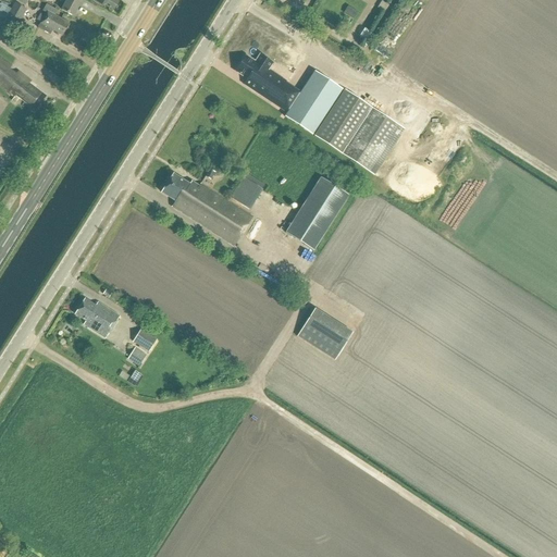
[(60,0),(60,2),(64,4),(61,11),(73,17),(82,2),(77,0),(60,0)]
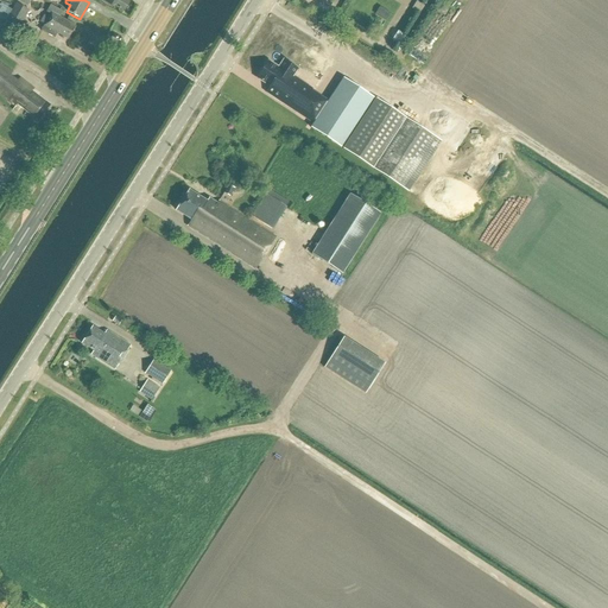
[(100,0),(100,1),(113,10),(114,6),(125,13),(131,2),(127,1),(127,0),(100,0)]
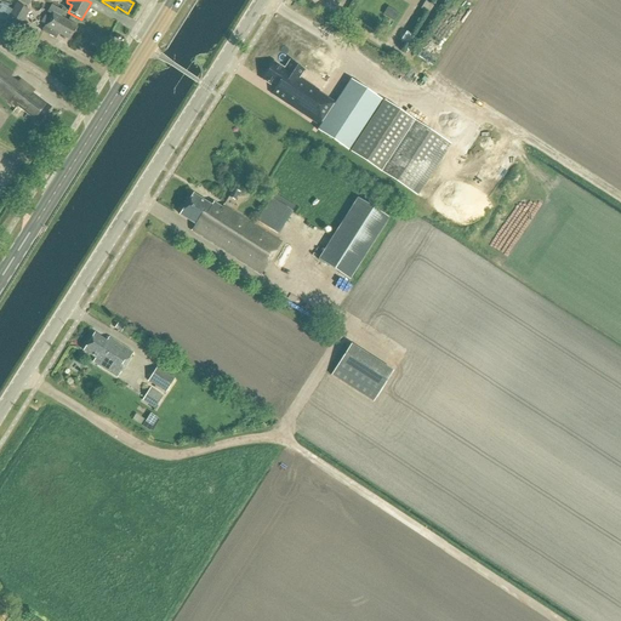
[(20,29),(30,11),(17,3),(6,22),(20,29)]
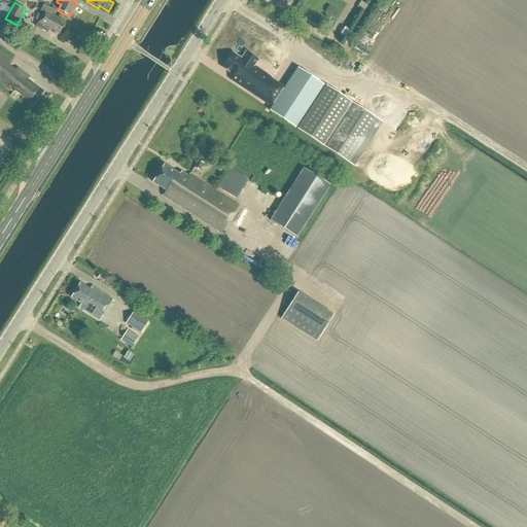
[(40,10),(43,12),(44,10),(51,14),(54,10),(43,4),(40,10)]
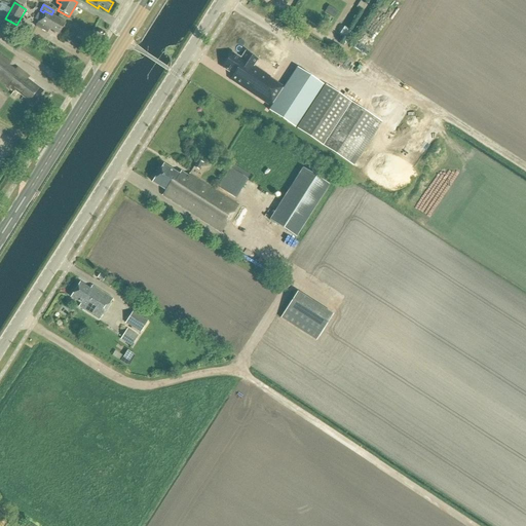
[(328,6),(324,12),(333,19),(337,11),(328,6)]
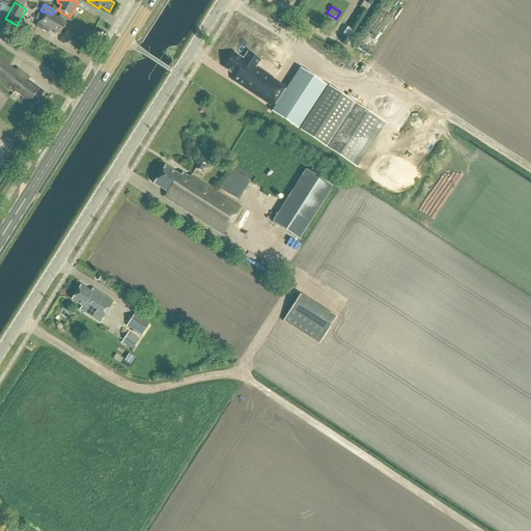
[(64,27),(66,23),(52,15),(45,10),(44,12),(43,16),(38,14),(35,19),(39,21),(36,26),(50,33),(52,29),(60,34),(63,30),(65,27),(64,27)]
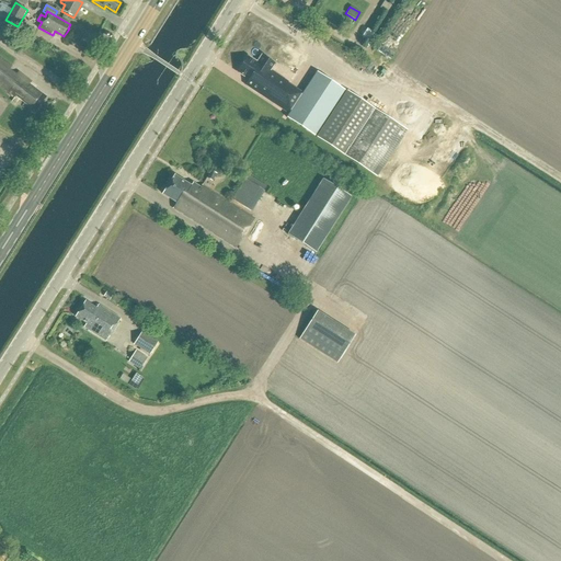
[(11,36),(16,26),(6,21),(0,30),(11,36)]
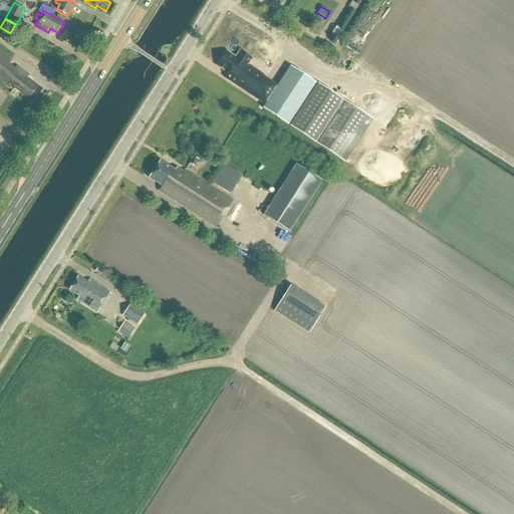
[(317,36),(314,42),(326,48),(329,42),(317,36)]
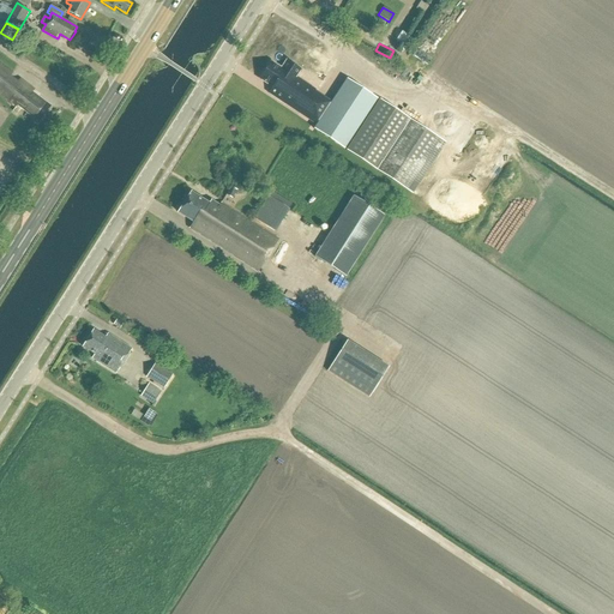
[(300,71),(286,61),(281,68),(271,62),(259,79),(272,88),(268,94),(299,114),(315,90),(295,77),(300,71)]
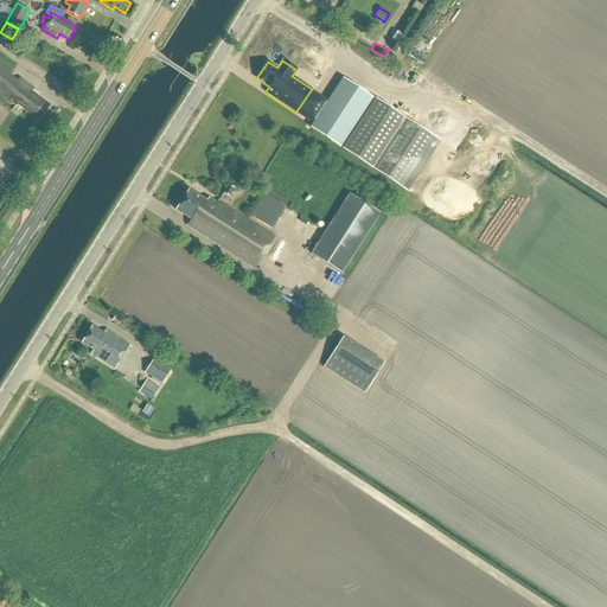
[(18,81),(11,76),(13,74),(0,63),(0,96),(16,108),(18,106),(38,121),(50,106),(33,91),(34,89),(20,78),(18,81)]
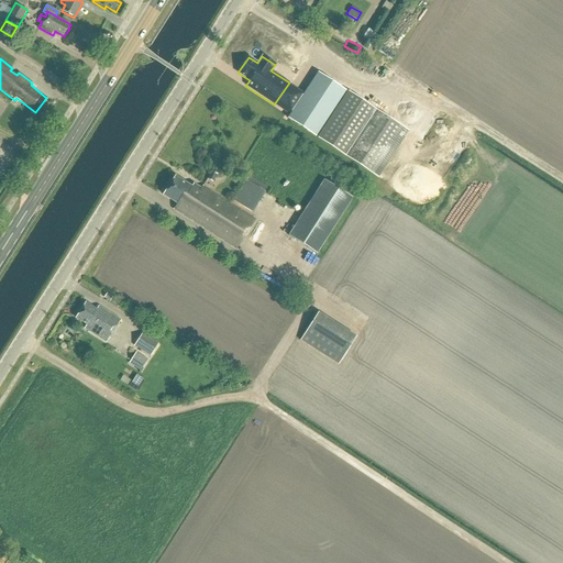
[(287,119),(316,138),(346,90),(318,72),(304,95),(290,113),(287,119)]
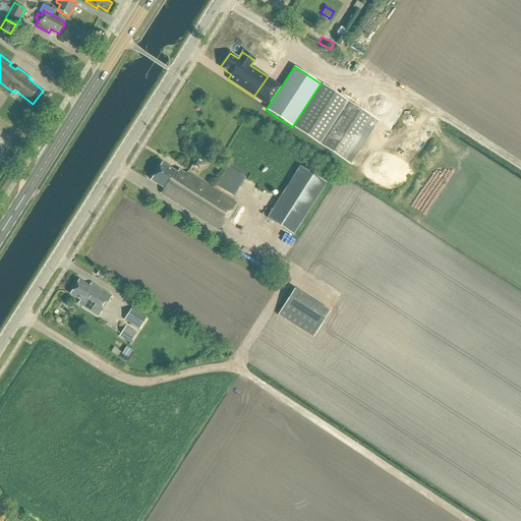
[(349,165),(378,121),(323,85),(294,128),(349,165)]
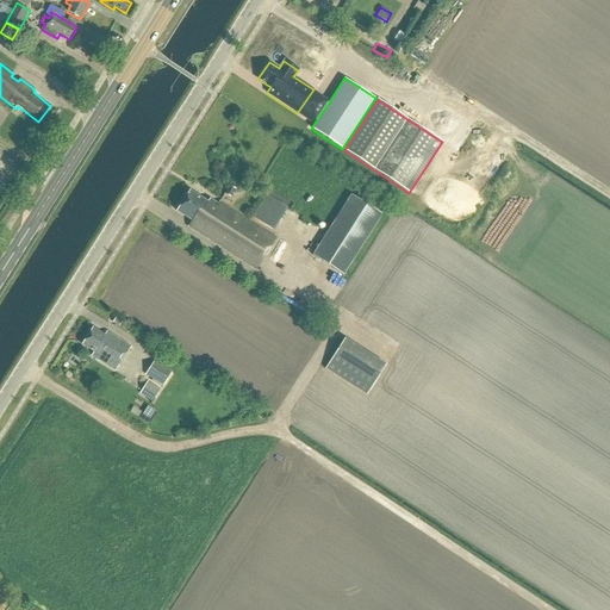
[(231,198),(236,188),(230,185),(224,194),(231,198)]
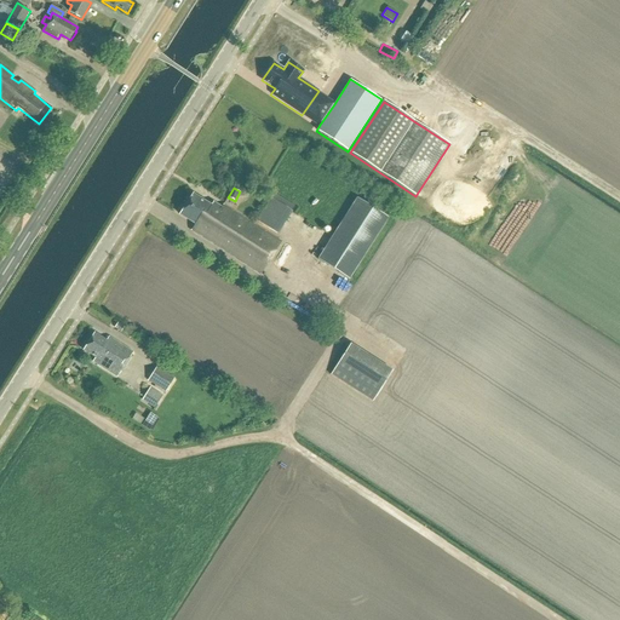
[(211,206),(193,194),(179,216),(195,225),(190,231),(259,276),(282,242),(223,205),(222,207),(213,202),(211,206)]
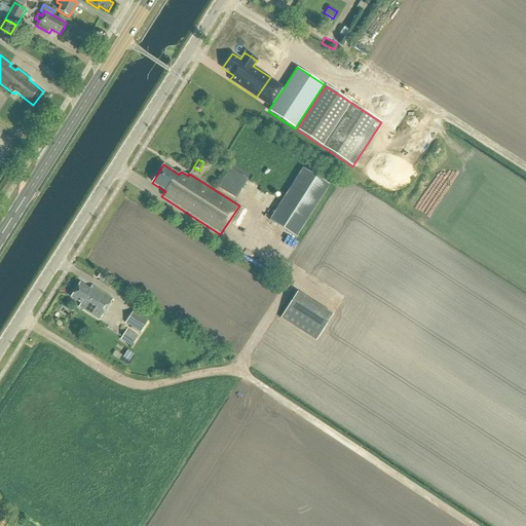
[(141,170),(139,188),(147,189),(149,171),(141,170)]
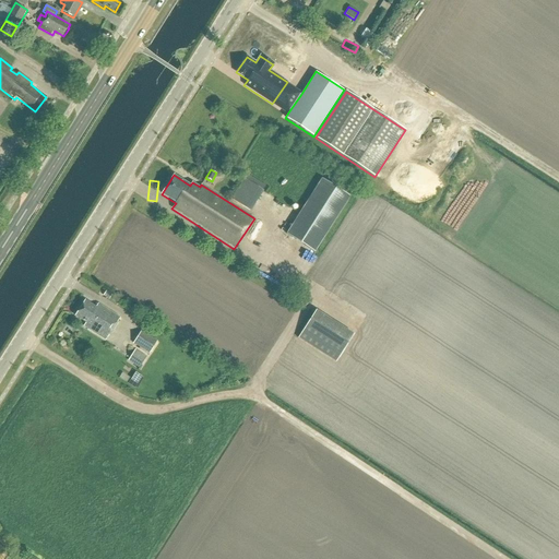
[(314,253),(351,198),(322,180),(286,236),(314,253)]
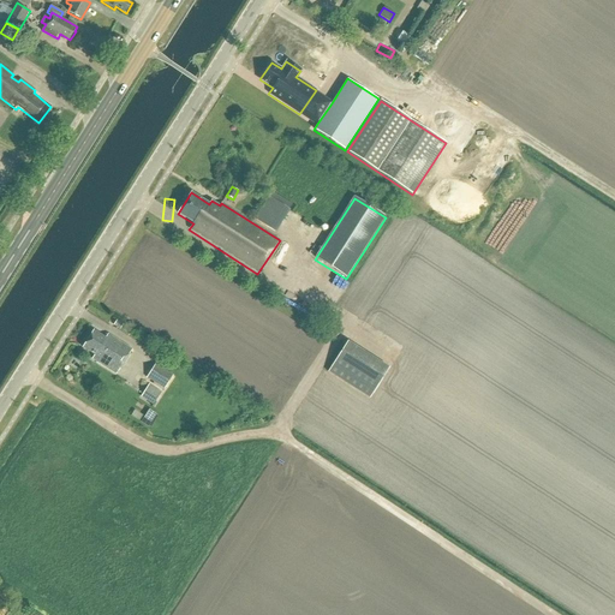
[(292,236),(284,255),(297,260),(305,240),(292,236)]
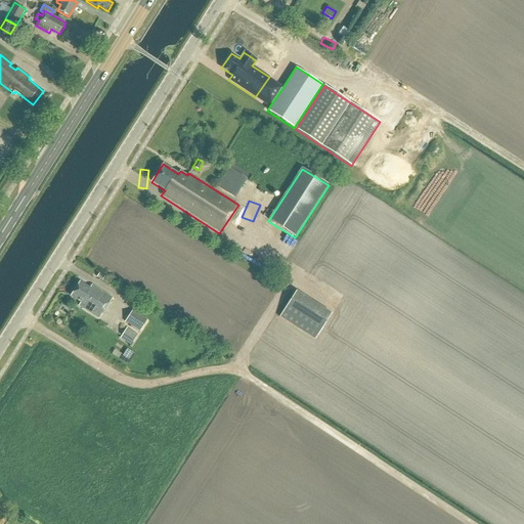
[(322,203),(314,219),(320,222),(329,206),(322,203)]
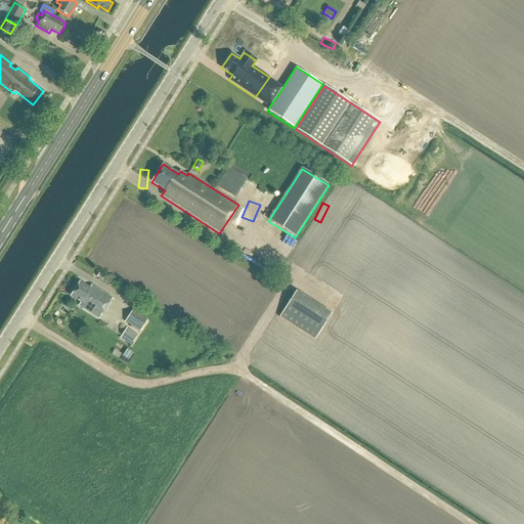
[(118,291),(121,286),(99,272),(96,277),(118,291)]
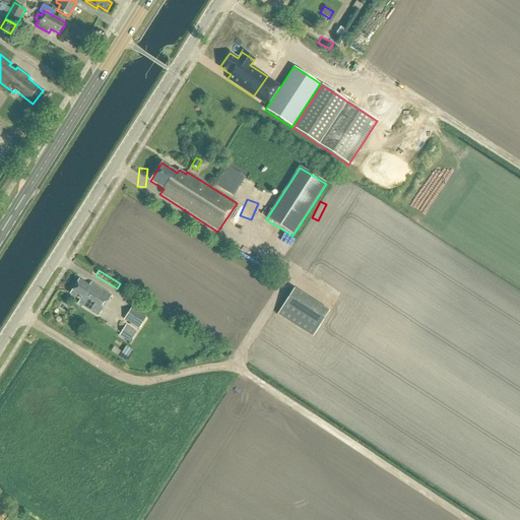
[(88,286),(79,279),(70,295),(79,301),(77,304),(98,317),(111,297),(90,283),(88,286)]
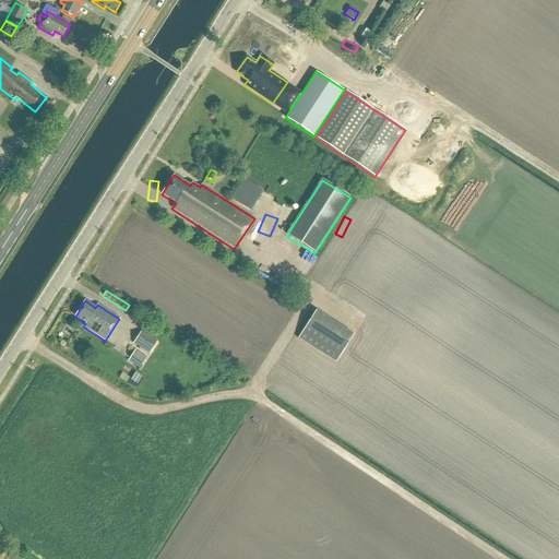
[(335,364),(354,336),(316,312),(297,340),(335,364)]
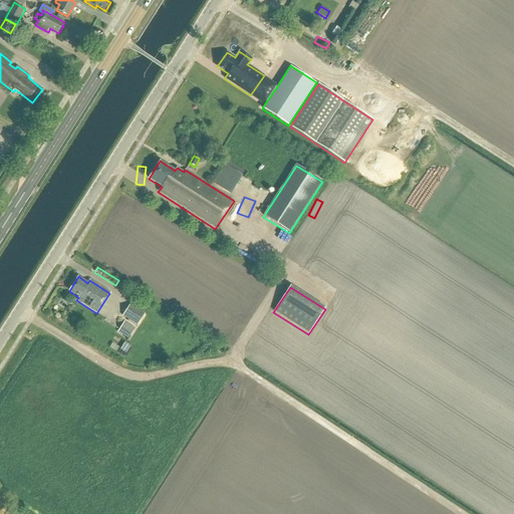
[(138,325),(145,314),(131,304),(122,315),(138,325)]
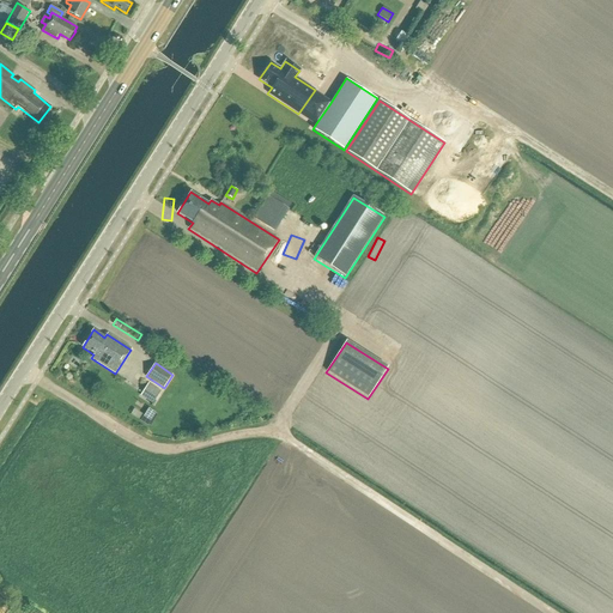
[(153,402),(161,390),(149,383),(140,395),(153,402)]
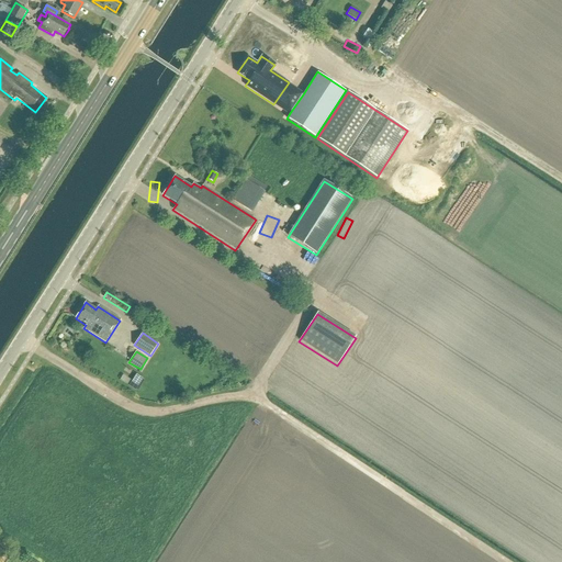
[(132,382),(128,388),(135,391),(142,380),(136,375),(132,382)]
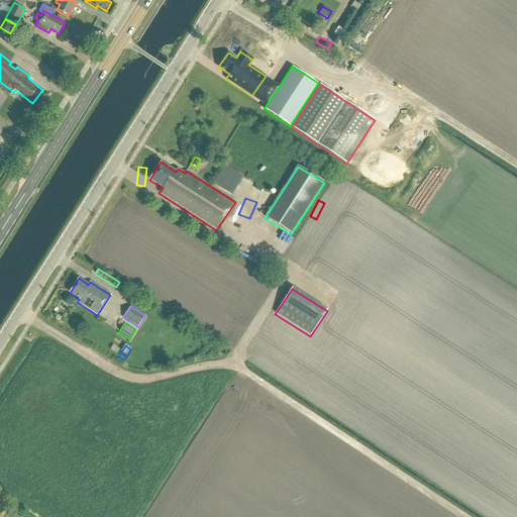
[(94,354),(101,357),(103,351),(96,348),(94,354)]
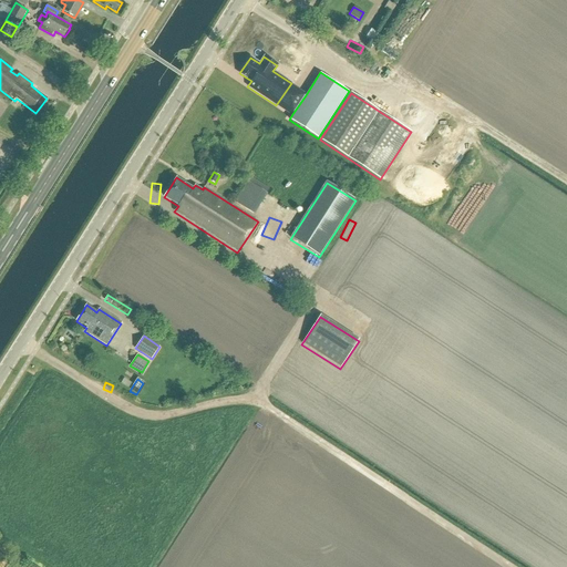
[(117,398),(126,387),(120,382),(112,393),(117,398)]
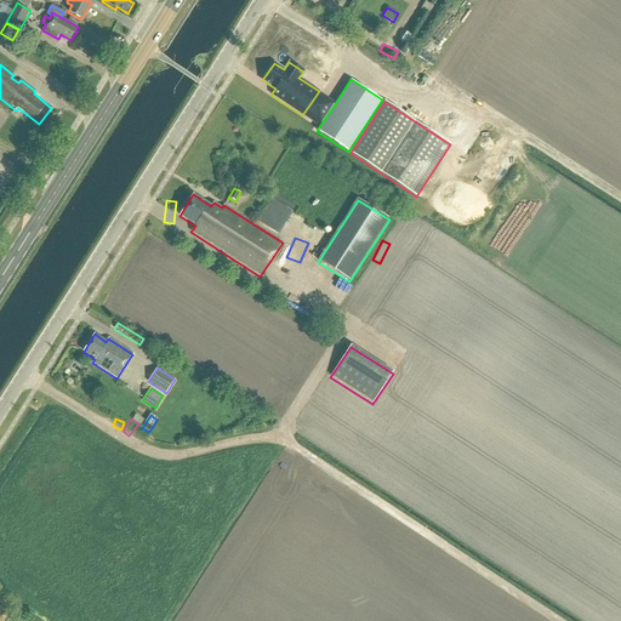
[(93,427),(90,433),(120,449),(124,443),(93,427)]
